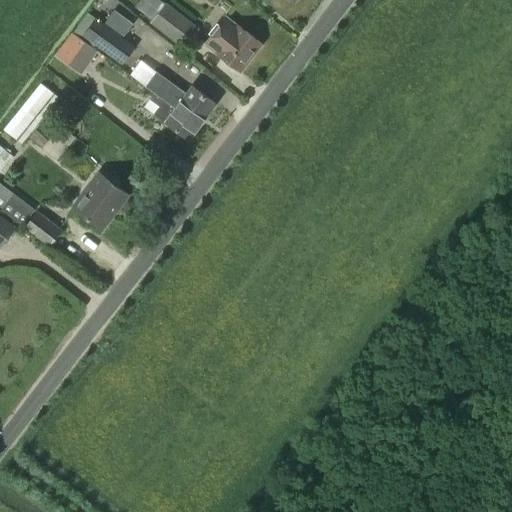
[(183,48),(199,28),(166,1),(149,23),(183,48)]
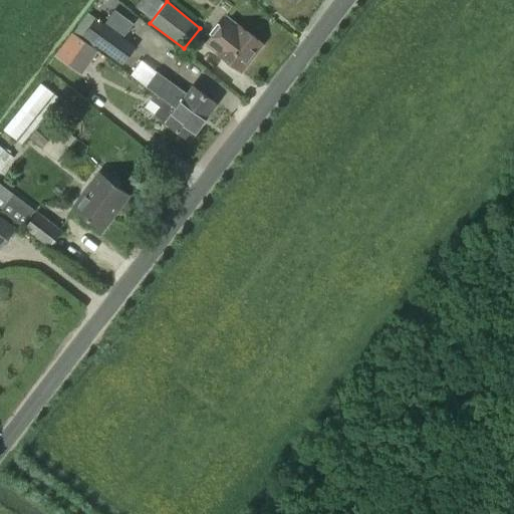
[(226,15),(205,42),(241,71),(262,44),(226,15)]
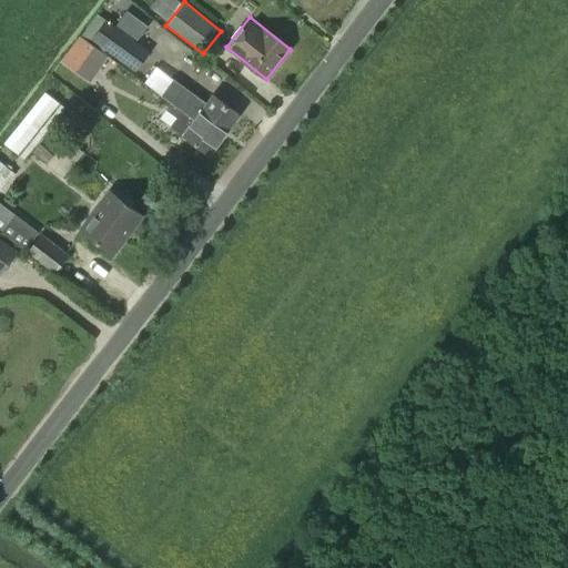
[(127,34),(105,19),(91,38),(135,71),(150,51),(137,41),(144,30),(134,22),(127,34)]
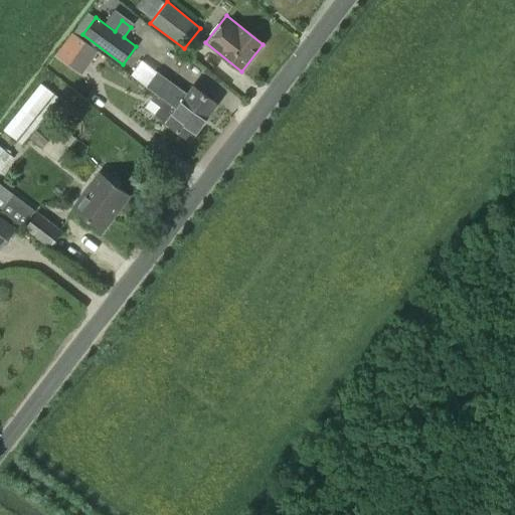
[(72,32),(55,54),(81,74),(99,50),(72,32)]
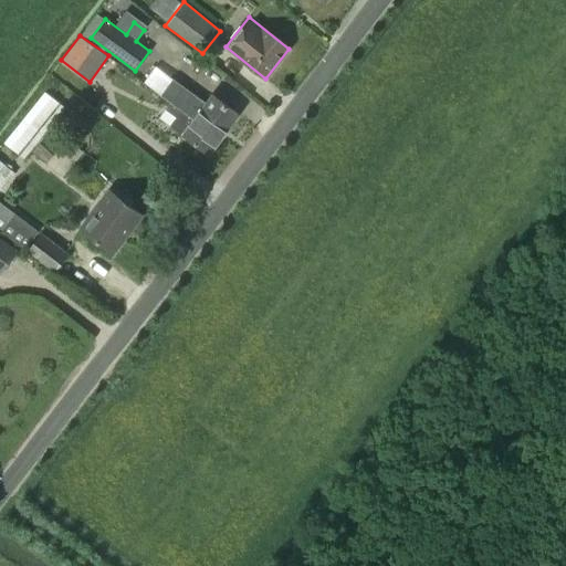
[(206,102),(173,79),(160,95),(170,102),(206,127),(205,128),(212,134),(215,129),(222,135),(239,114),(211,94),(206,102)]
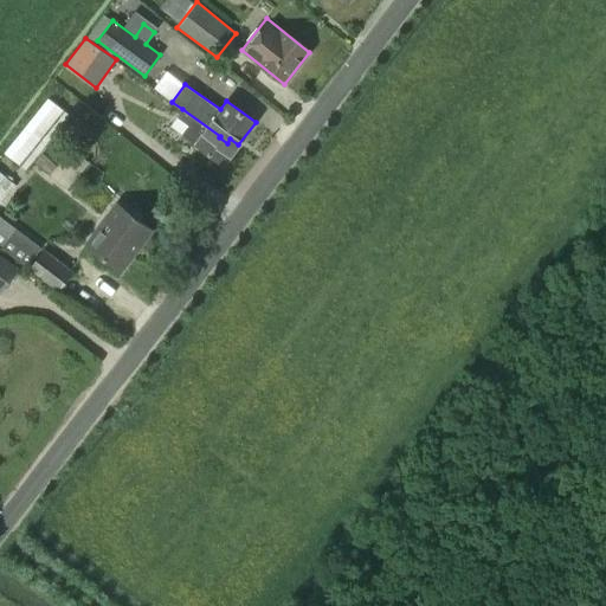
[(4,153),(19,165),(26,169),(70,115),(63,110),(47,97),(4,153)]
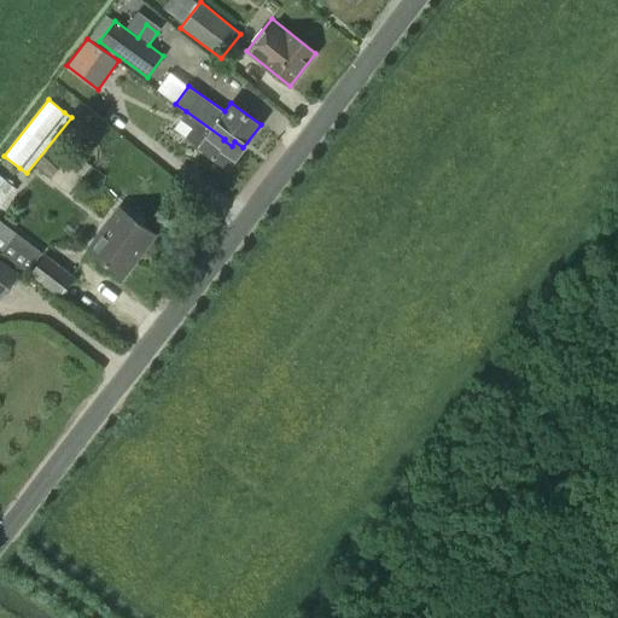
[(225,139),(186,111),(180,120),(192,128),(186,136),(228,168),(243,149),(243,147),(234,141),(232,146),(223,140),(225,139)]
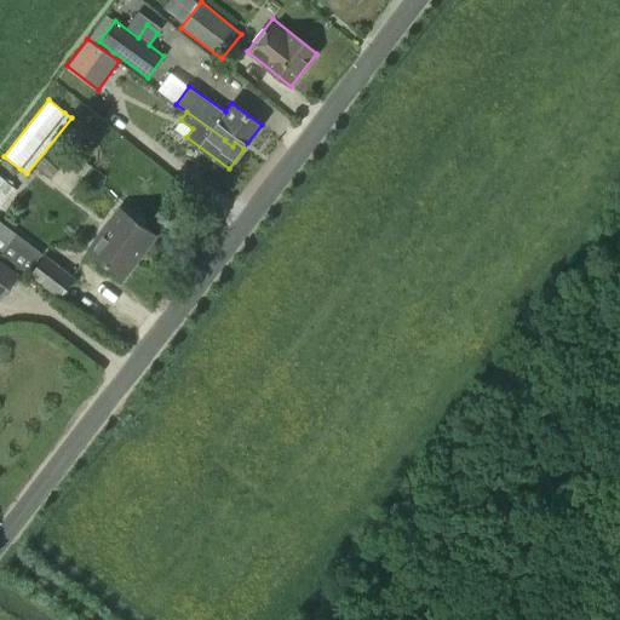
[(74,151),(59,170),(44,156),(36,166),(68,194),(91,166),(74,151)]
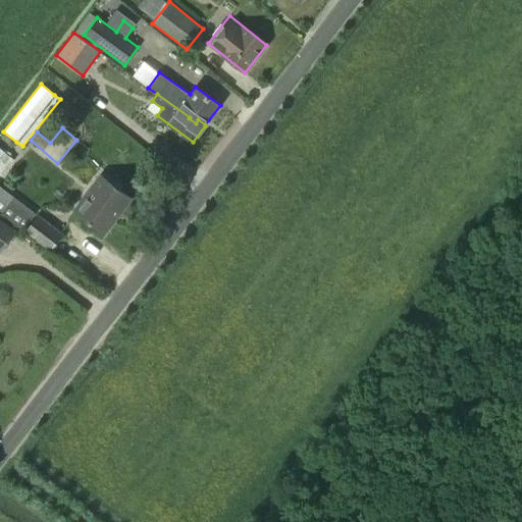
[(0,148),(0,212),(22,229),(35,212),(0,186),(0,176),(1,177),(14,160),(0,148)]
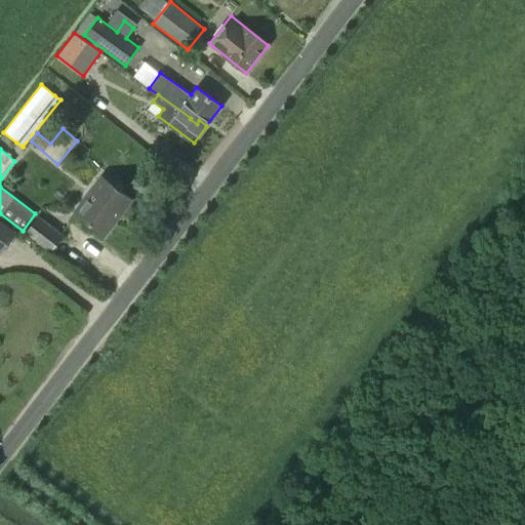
[(101,175),(74,210),(105,234),(131,199),(101,175)]
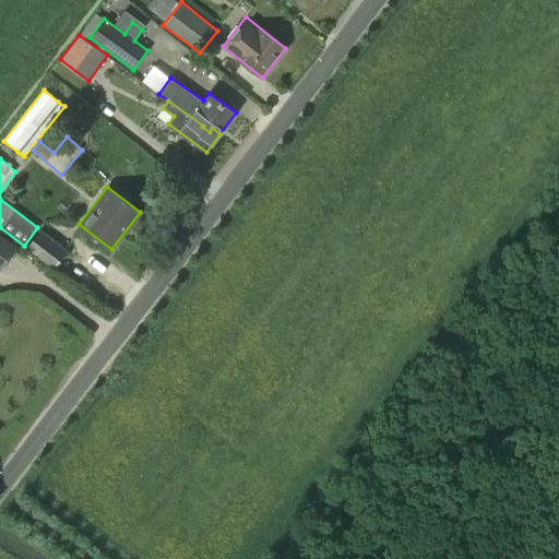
[(39,229),(26,247),(54,268),(67,250),(39,229)]
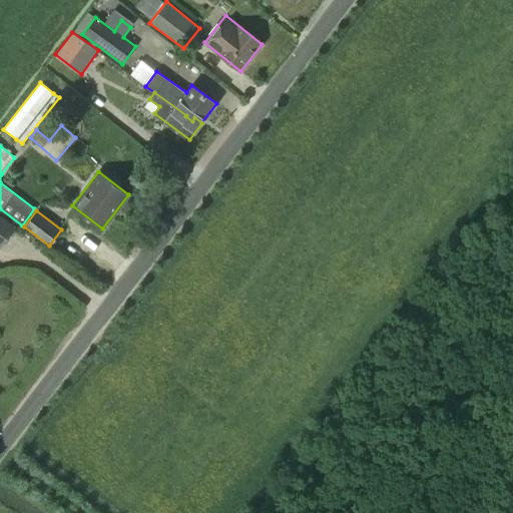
[(0,247),(16,226),(0,213),(0,247)]
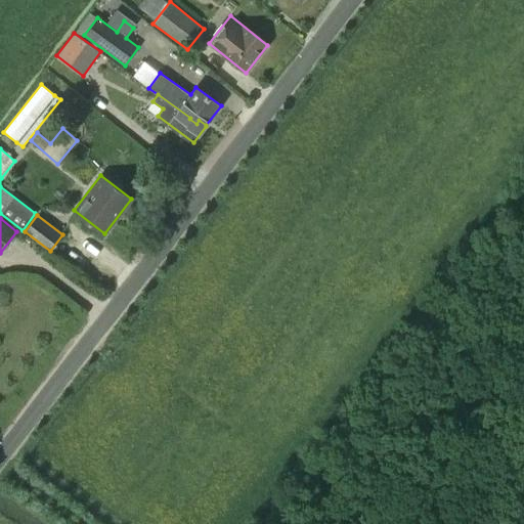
All buildings are outlined.
